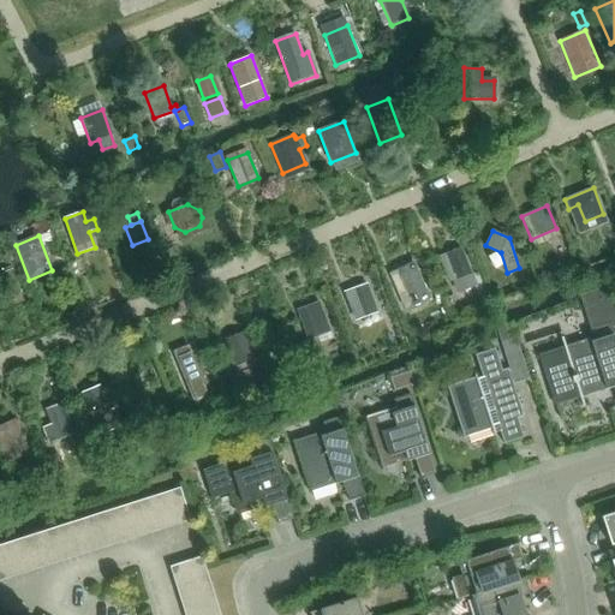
[(460,248),(439,256),(449,282),(452,281),(455,291),(475,282),(460,248)]
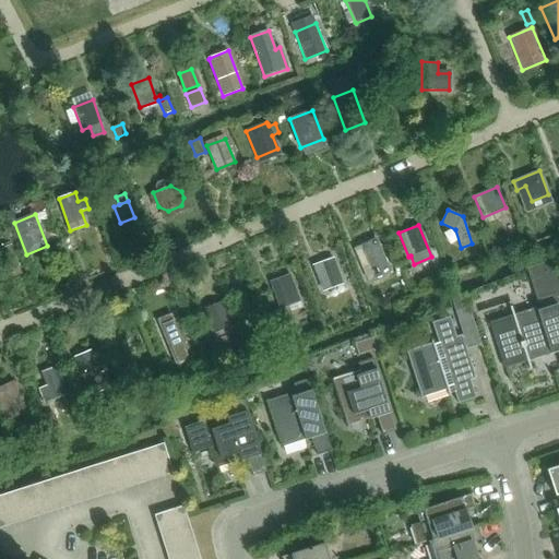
[(521,235),(514,237),(518,247),(524,245),(521,235)]
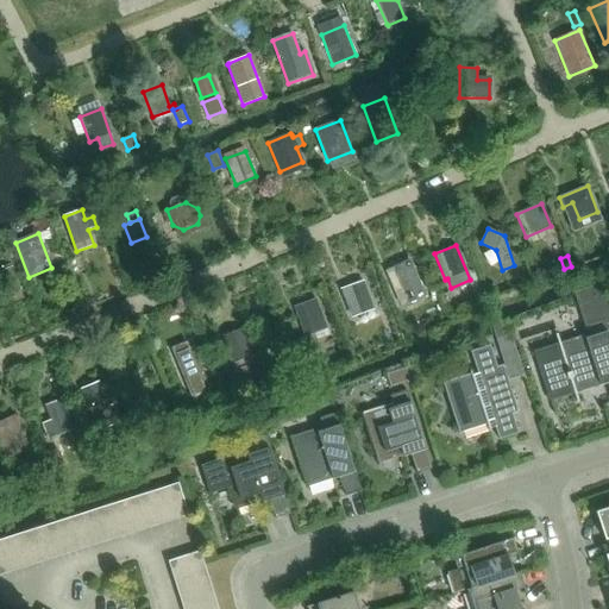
[(409,259),(393,268),(408,303),(426,296),(409,259)]
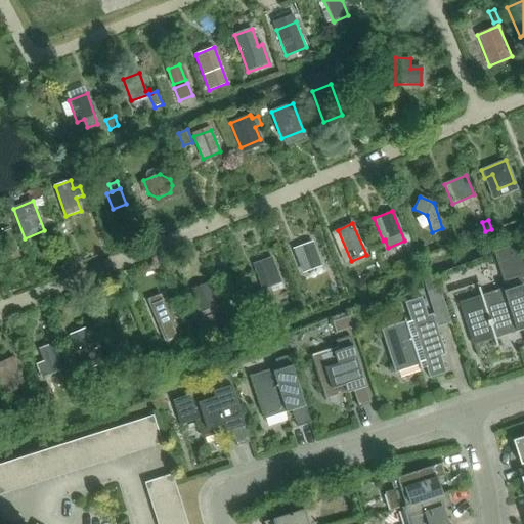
[(312,242),(294,249),(302,272),(321,266),(312,242)]
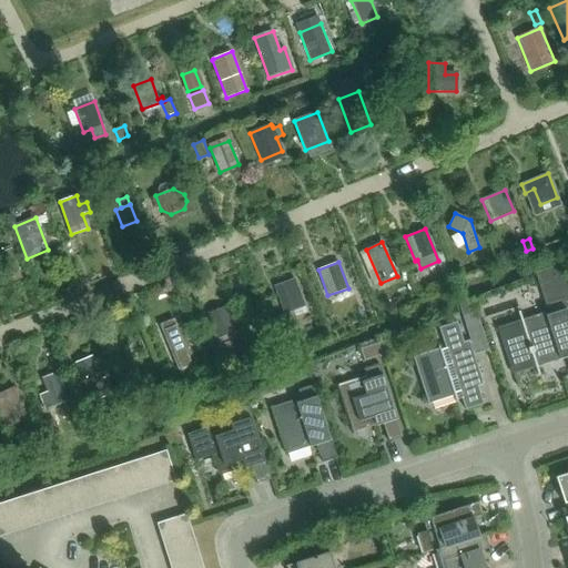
[(294,280),(274,286),(286,320),(306,313),(294,280)]
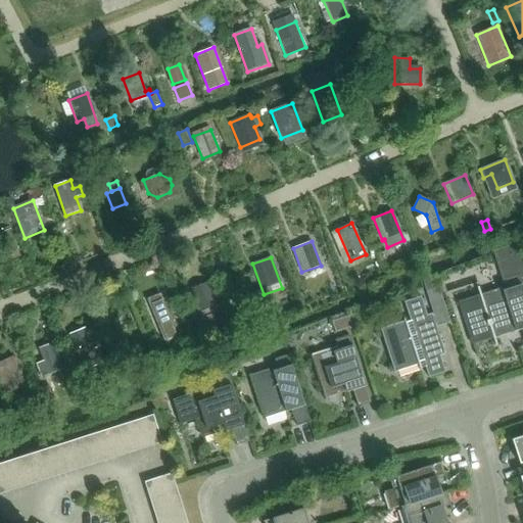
[(522,289),(518,275),(504,279),(507,289),(461,304),(473,342),(520,327),(522,334),(522,289)]
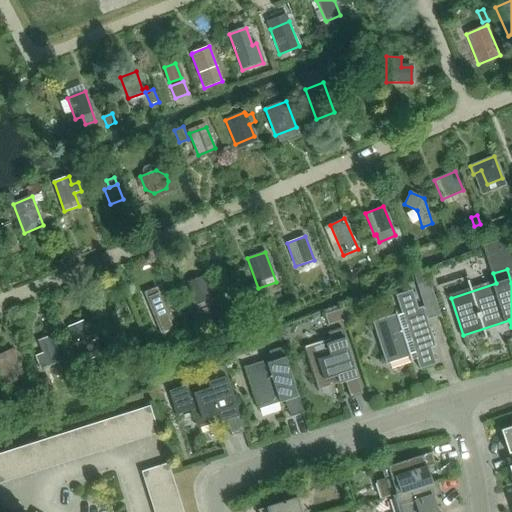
[(204,277),(187,283),(195,304),(211,299),(204,277)]
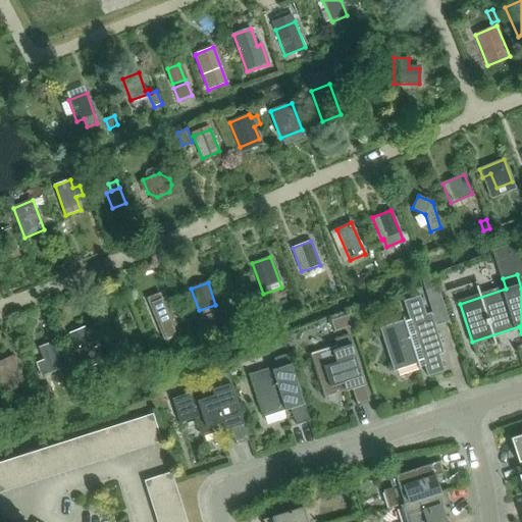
[(427,377),(445,372),(439,356),(445,354),(431,313),(426,315),(420,296),(403,302),(409,319),(379,328),(394,371),(422,362),(427,377)]
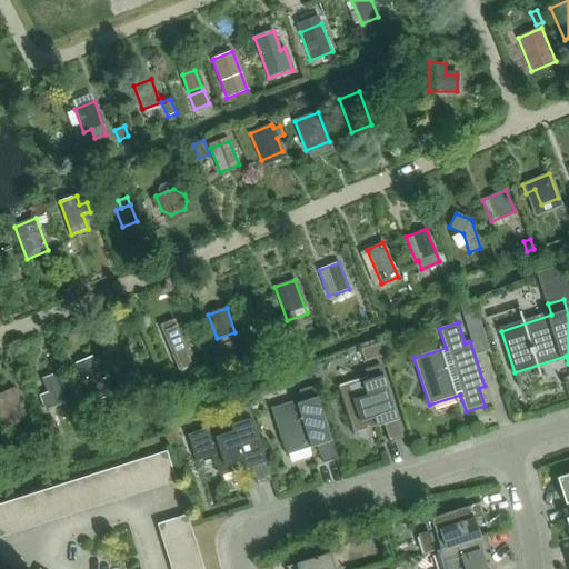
[(176,326),(165,330),(181,370),(192,366),(176,326)]
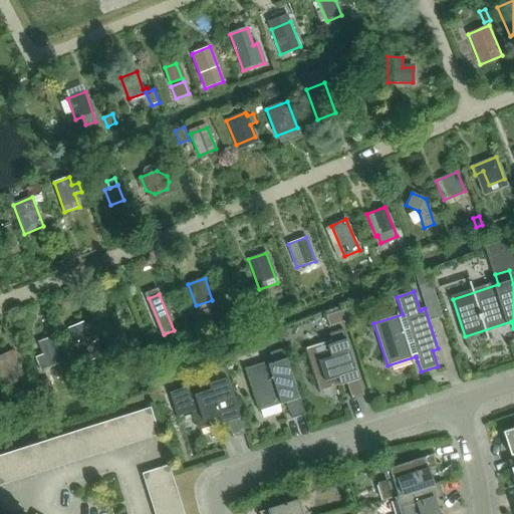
[(265,307),(253,312),(256,319),(268,314),(265,307)]
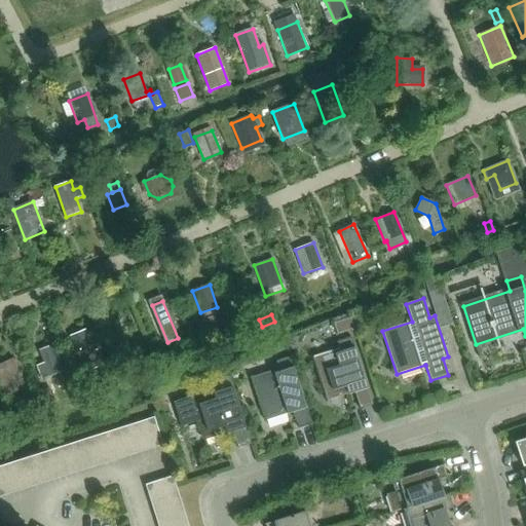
[(348,318),(334,324),(338,335),(351,330),(348,318)]
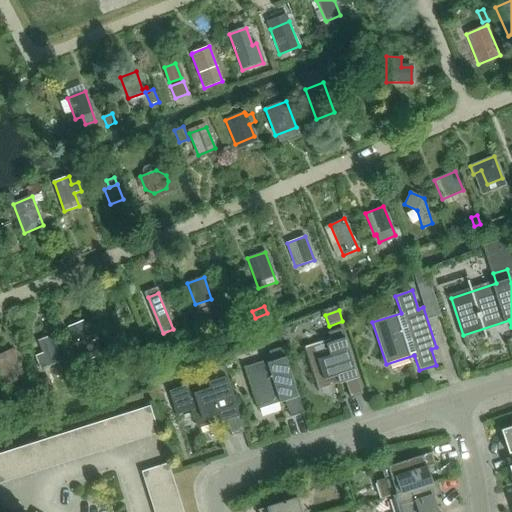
[(85,326),(70,332),(82,362),(101,354),(96,341),(92,342),(85,326)]
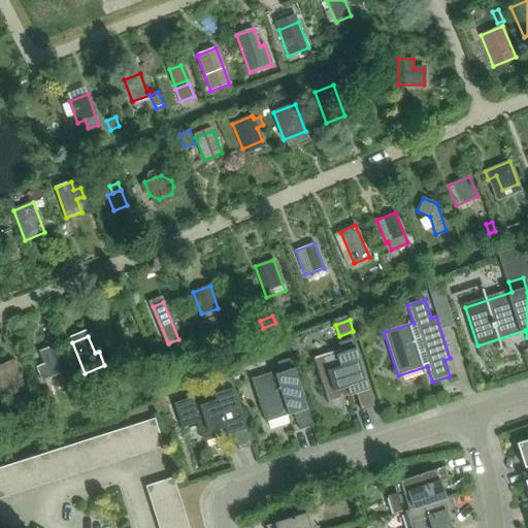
[(374,406),(353,338),(338,343),(341,353),(315,362),(327,400),(355,391),(361,410),(374,406)]
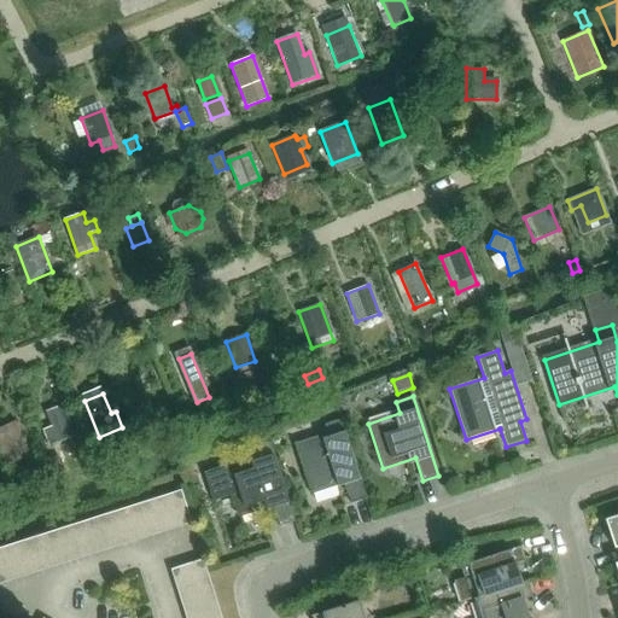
[(52,426),(44,430),(50,445),(74,436),(62,406),(47,412),(52,426)]
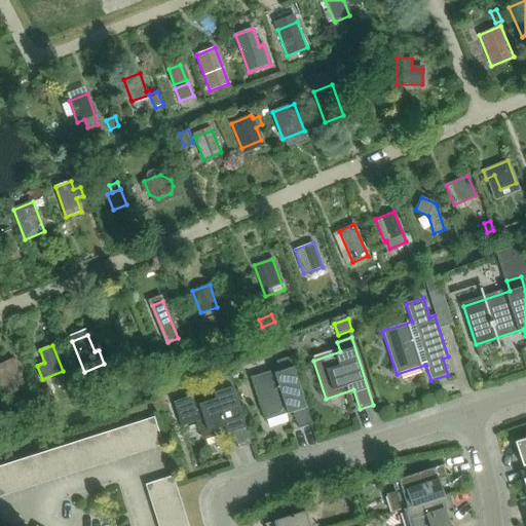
[(312,424),(290,357),(275,362),(278,371),(252,380),(264,418),(293,409),(299,428),(312,424)]
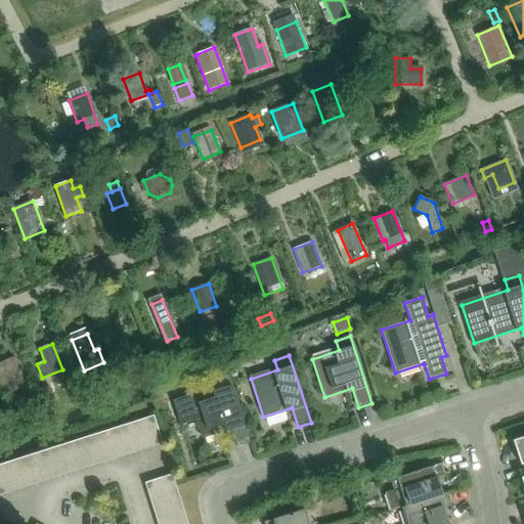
[(13,358),(0,363),(0,381),(3,380),(8,393),(25,386),(24,384),(14,359),(13,358)]
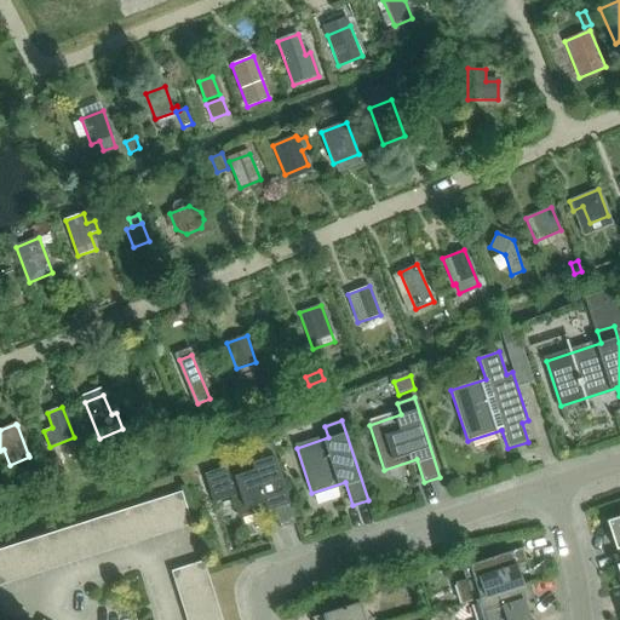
[(296,523),(270,443),(253,449),(257,460),(225,471),(240,516),(273,506),(280,528),(296,523)]
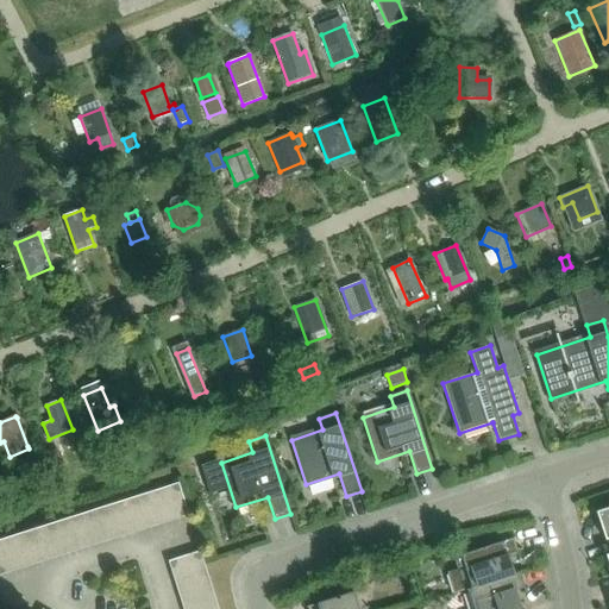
[(58,450),(46,454),(52,470),(64,465),(58,450)]
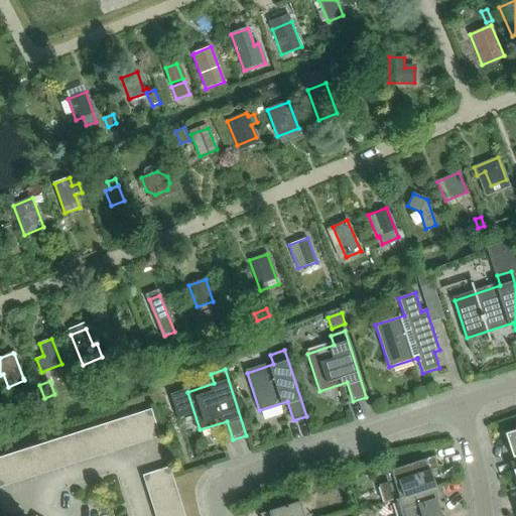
[(0,458),(0,487),(159,436),(151,409),(0,458)]
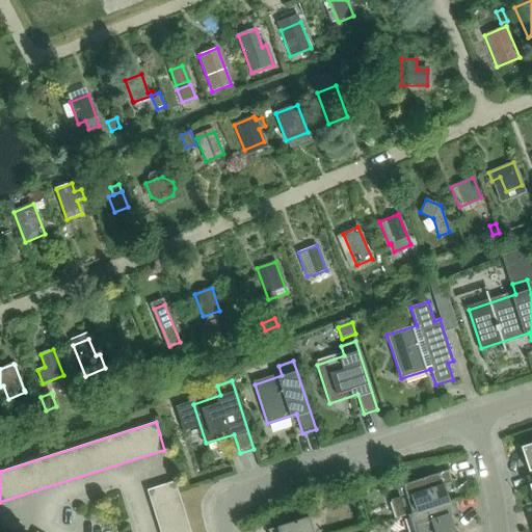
[(531,471),(531,483),(529,485),(529,486),(531,484),(531,443),(520,448),(528,472),(531,471)]
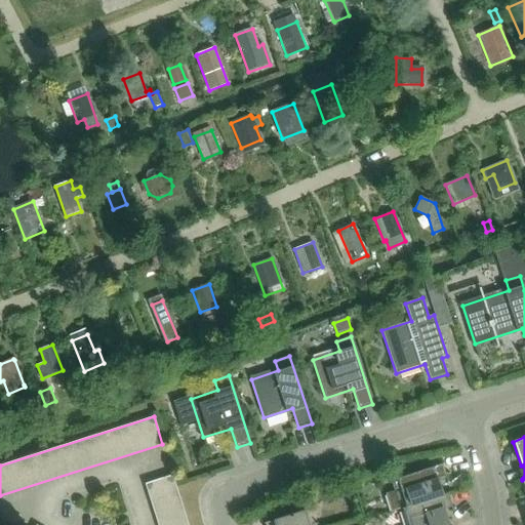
[(418,458),(406,462),(409,471),(421,467),(418,458)]
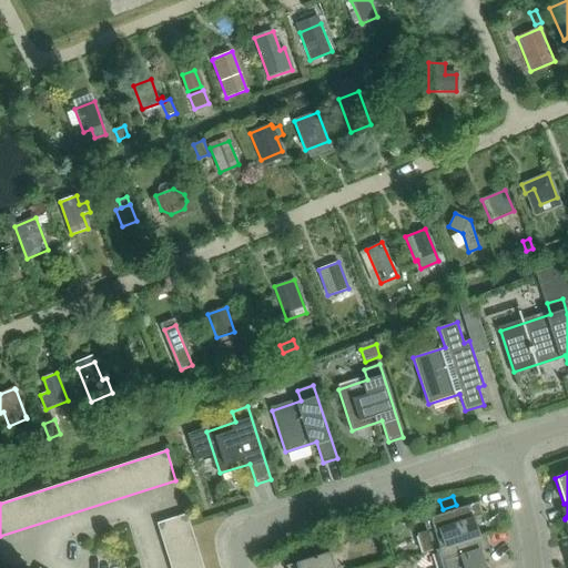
[(435,550),(436,550),(485,535),(485,534),(478,536),(474,520),(484,517),(478,503),(429,518),(434,533),(418,538),(424,554),(435,550)]
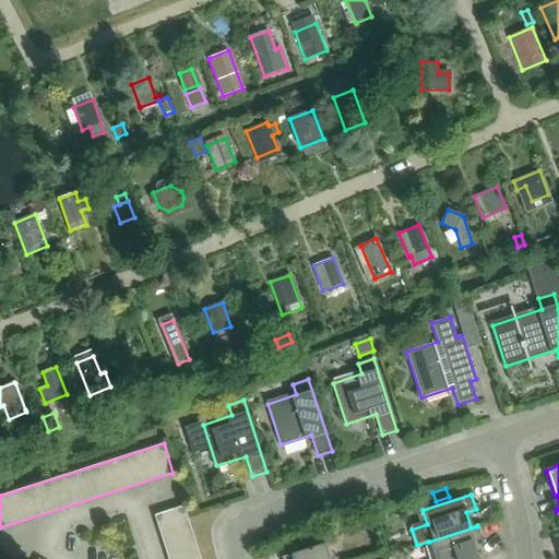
[(166,552),(195,544),(183,507),(154,515),(166,552)]
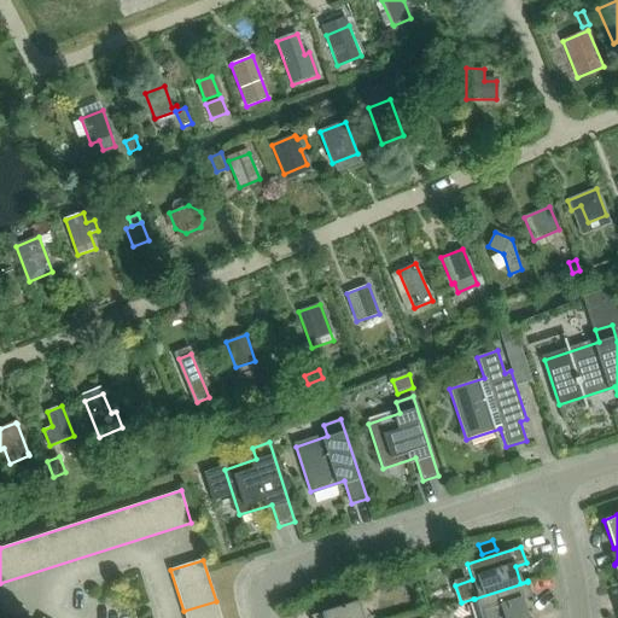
[(532,596),(528,582),(474,599),(479,617),(529,617),(530,617),(528,617),(522,600),(532,596)]
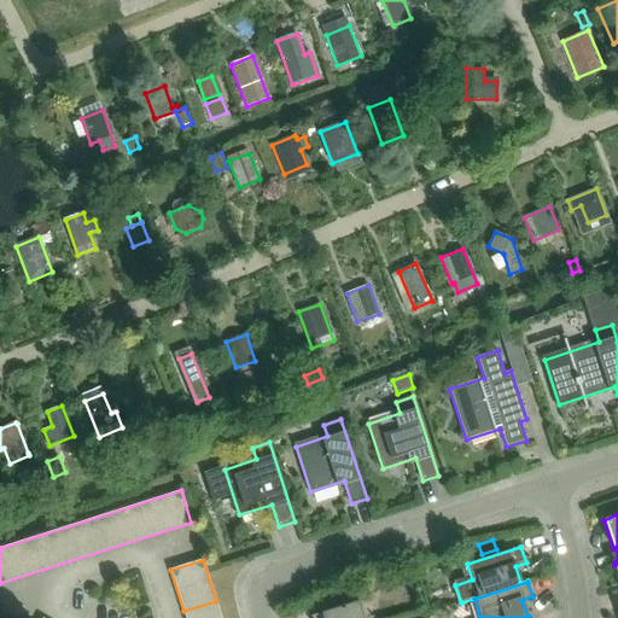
[(221,617),(216,601),(184,611),(185,617),(221,617)]
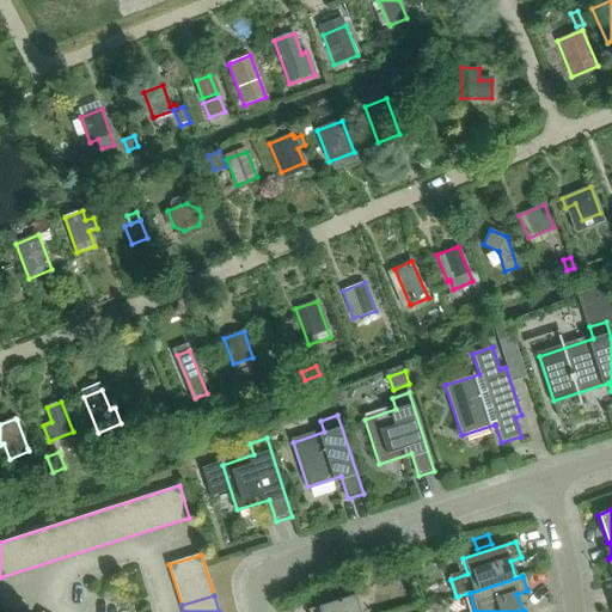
[(359,611),(354,595),(317,606),(318,611),(359,611)]
